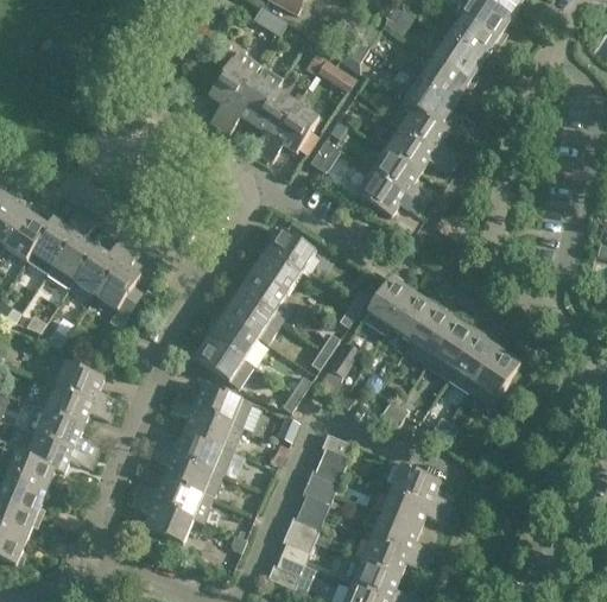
[(298,12),(304,0),(277,0),(298,12)]
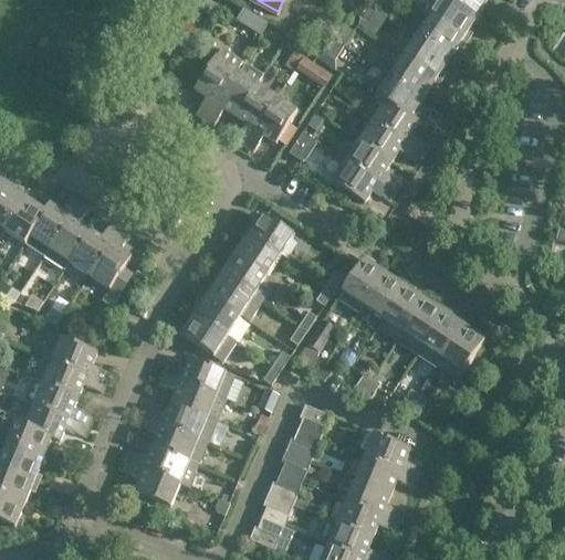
[(369,0),(361,14),(368,19),(377,4),(369,0)]
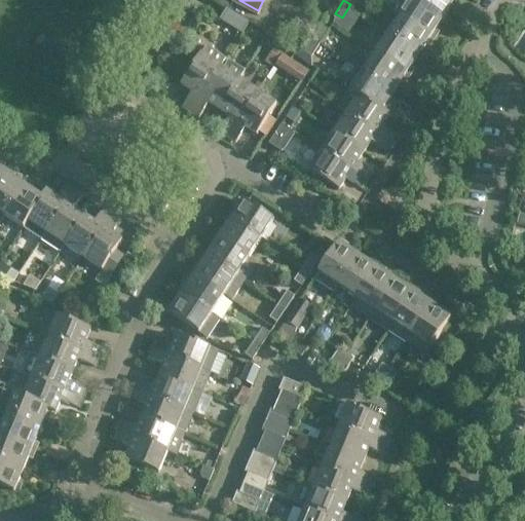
[(432,32),(444,13),(424,0),(402,0),(396,8),(402,12),(432,32)]
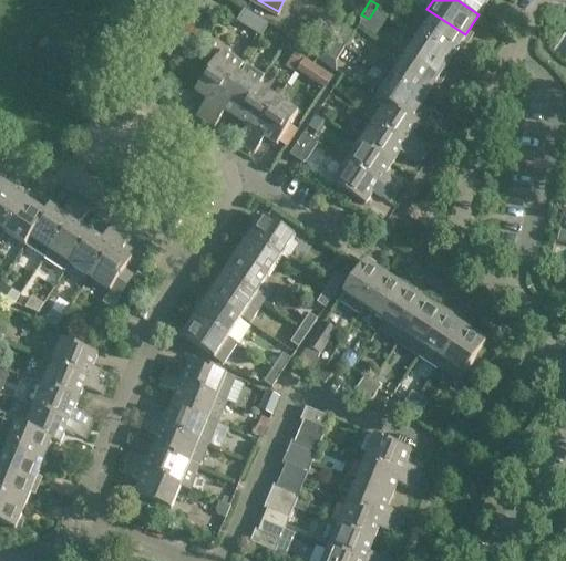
[(458,0),(479,14),(489,0),(458,0)]
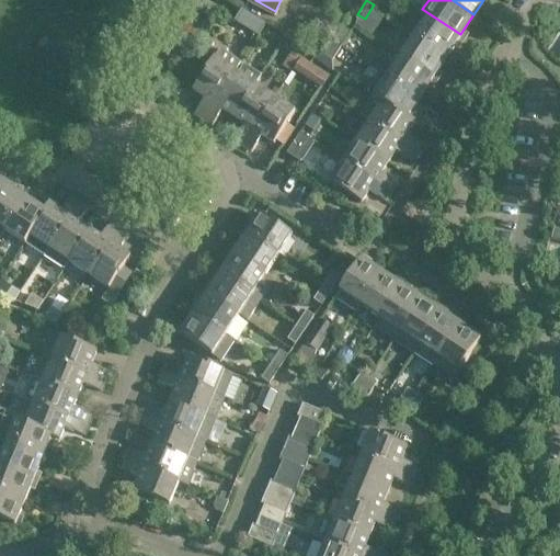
[(242,4),(236,15),(260,31),(266,19),(242,4)]
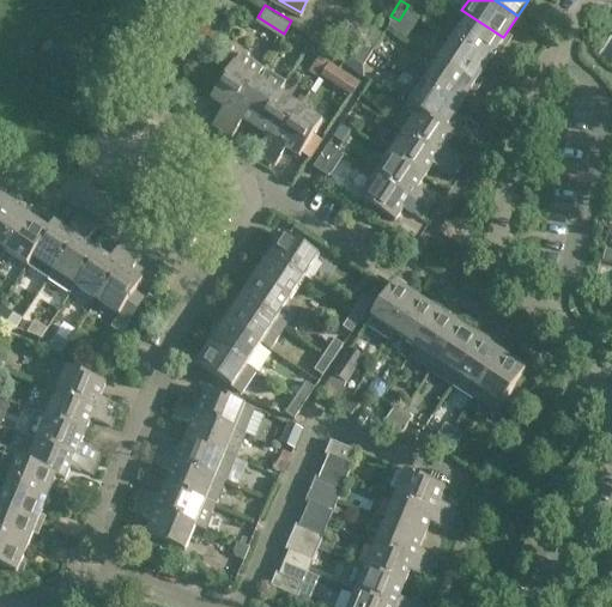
[(489,59),(503,37),(468,14),(454,35),(489,59)]
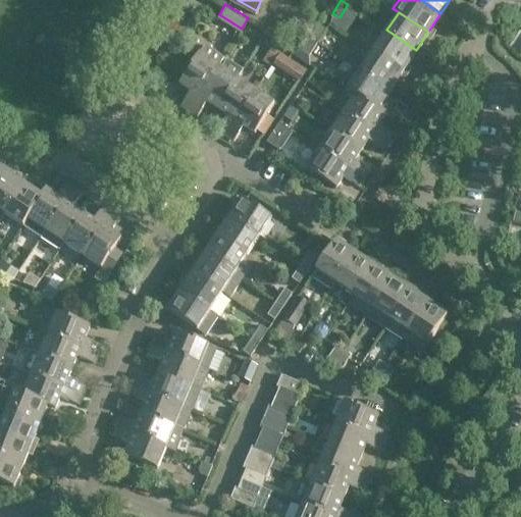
[(327,26),(320,20),(312,34),(319,39),(327,26)]
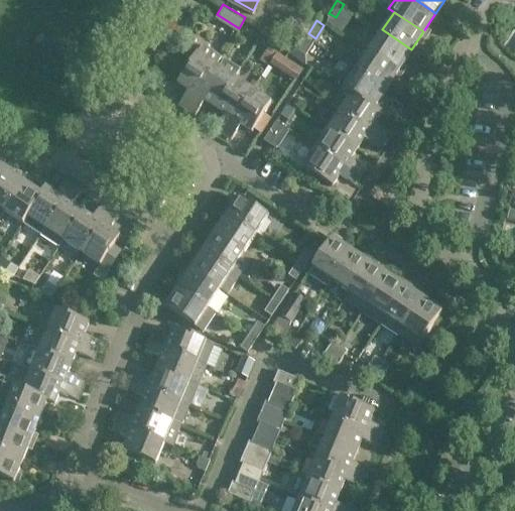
[(245,22),(240,29),(246,33),(252,32),(254,28),(245,22)]
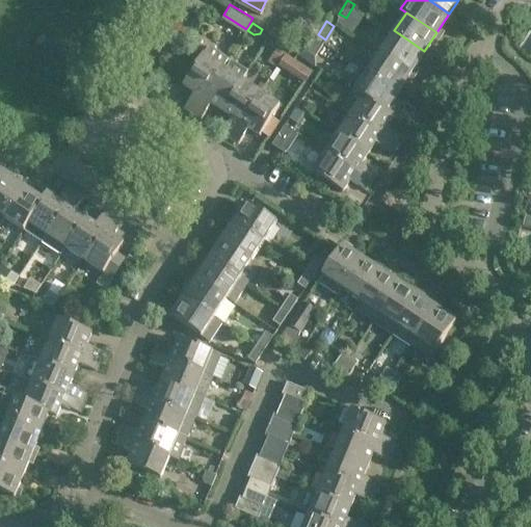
[(412,70),(424,51),(394,30),(381,50),(412,70)]
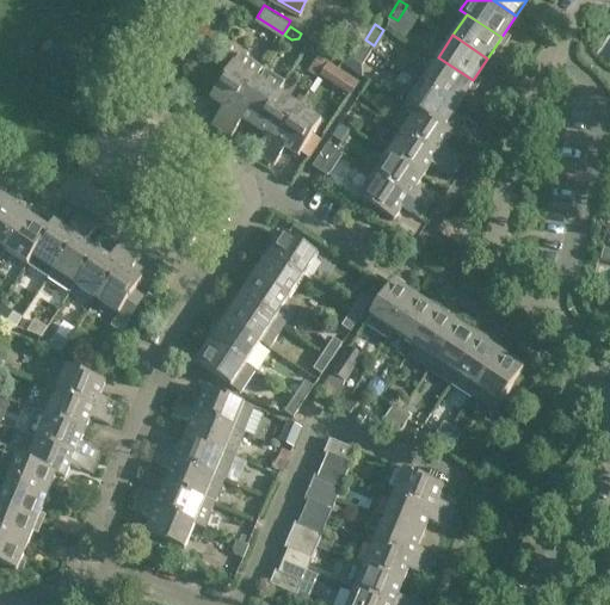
[(355,55),(363,61),(374,45),(365,39),(355,55)]
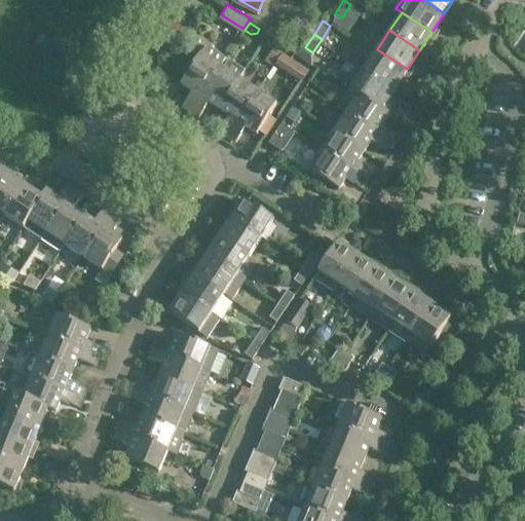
[(201,50),(182,81),(193,88),(183,104),(192,109),(221,64),(221,63),(226,54),(207,42),(201,50)]
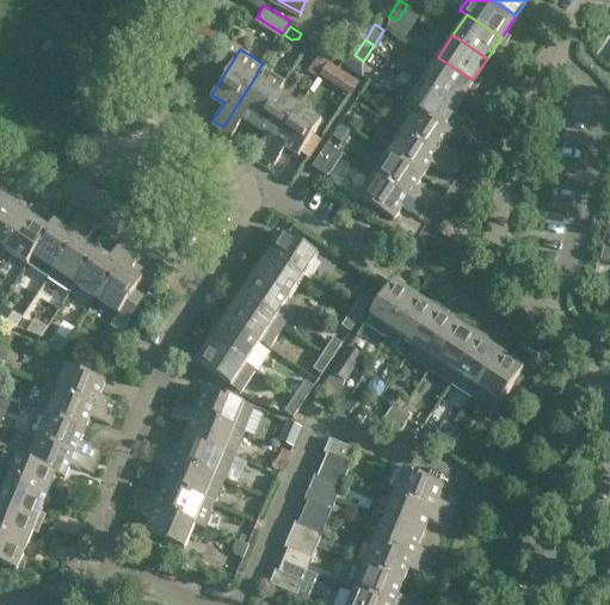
[(328,57),(321,69),(331,76),(339,65),(328,57)]
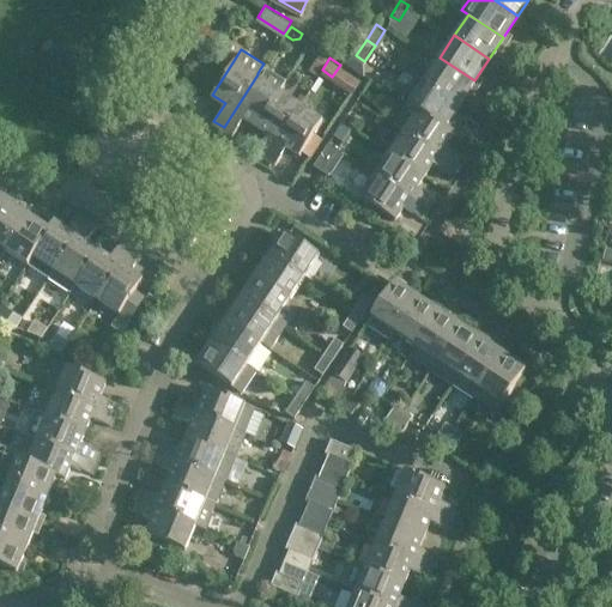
[(432,67),(425,79),(460,102),(474,80),(440,58),(432,67)]
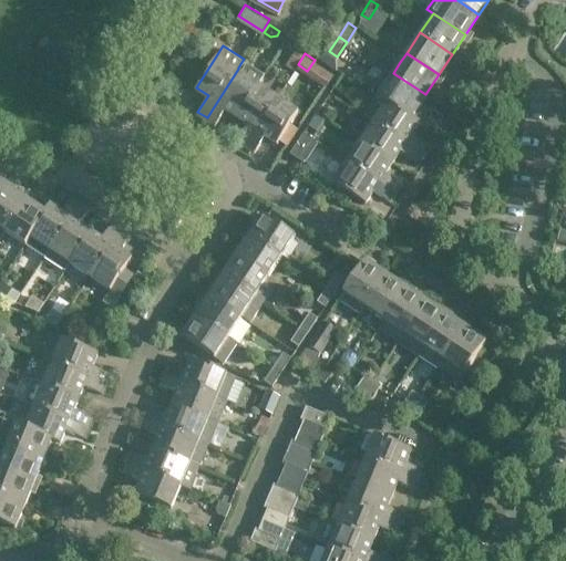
[(237,114),(259,82),(265,72),(247,60),(240,70),(238,69),(207,117),(215,123),(226,106),(237,114)]
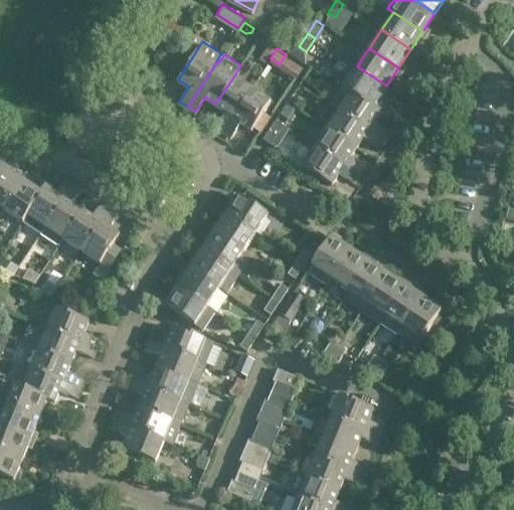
[(351,91),(351,90),(374,104),(375,103),(386,86),(351,62),(344,72),(350,76),(344,86),(351,91)]
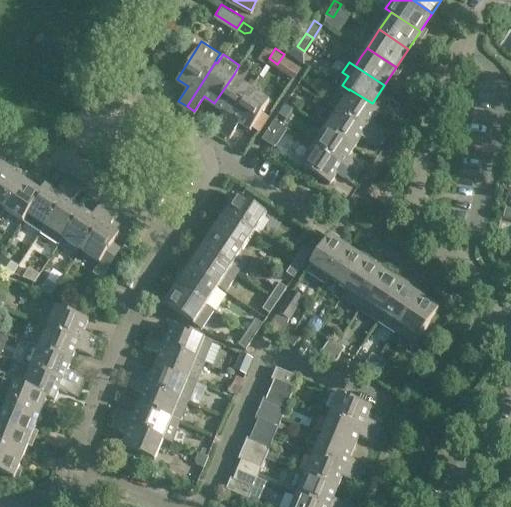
[(214,124),(223,129),(251,85),(234,74),(214,103),(224,109),(214,124)]
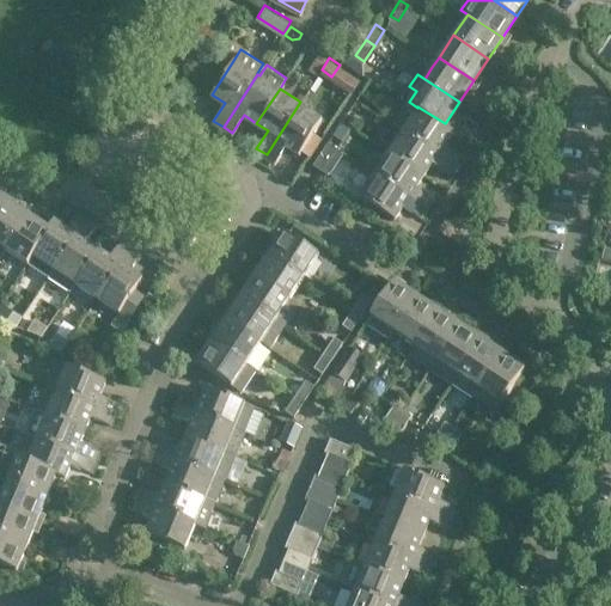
[(445,123),(417,106),(417,108),(409,102),(405,99),(392,121),(403,128),(456,163),(463,153),(445,141),(454,128),(446,122),(445,123)]
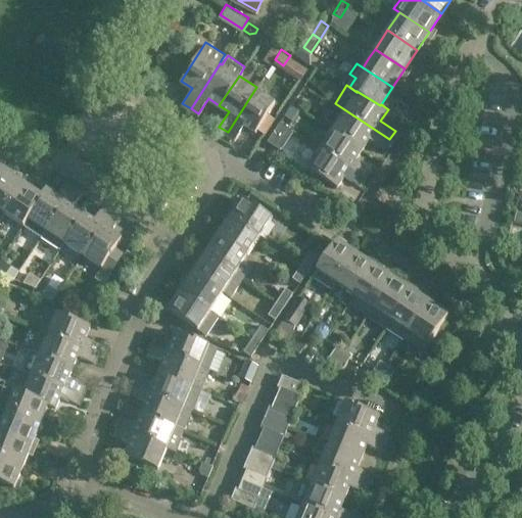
[(245,123),(256,130),(276,100),(256,87),(228,132),(235,137),(245,123)]
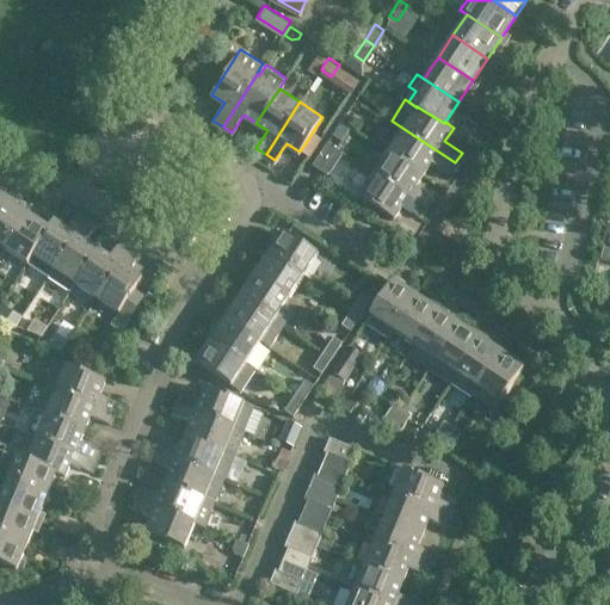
[(350,107),(344,117),(350,122),(356,112),(350,107)]
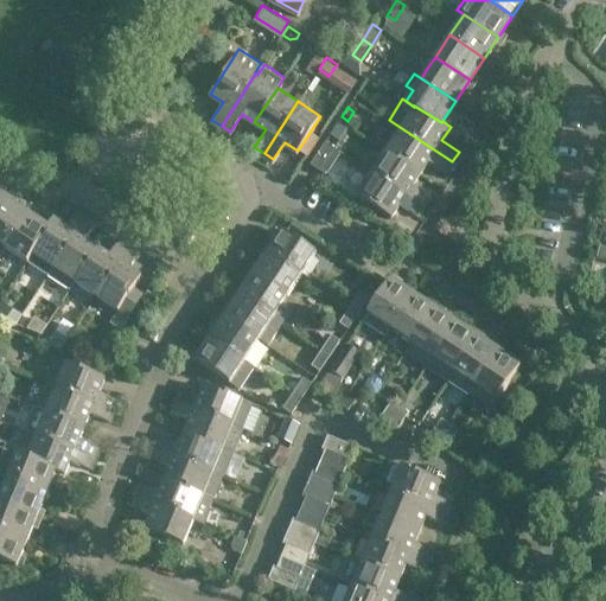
[(400,127),(387,148),(421,171),(429,159),(446,171),(452,161),(400,127)]
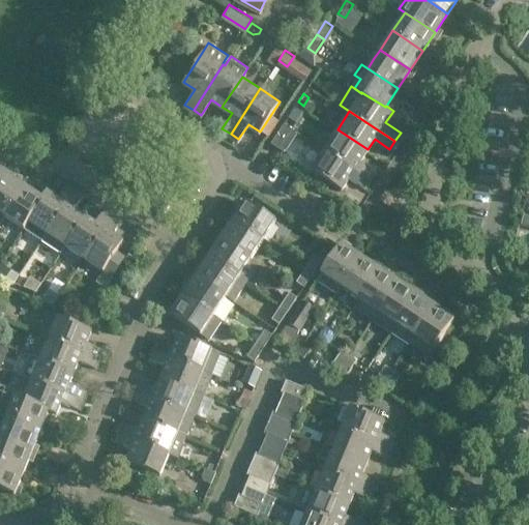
[(284,149),(297,129),(284,121),(271,140),(284,149)]
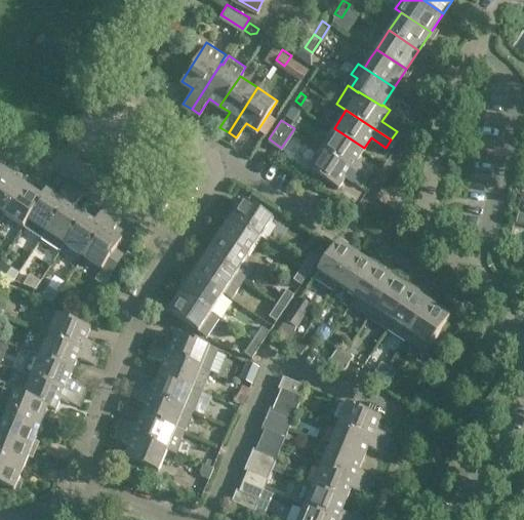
[(334,128),(322,147),(367,176),(372,168),(357,158),(364,148),(334,128)]
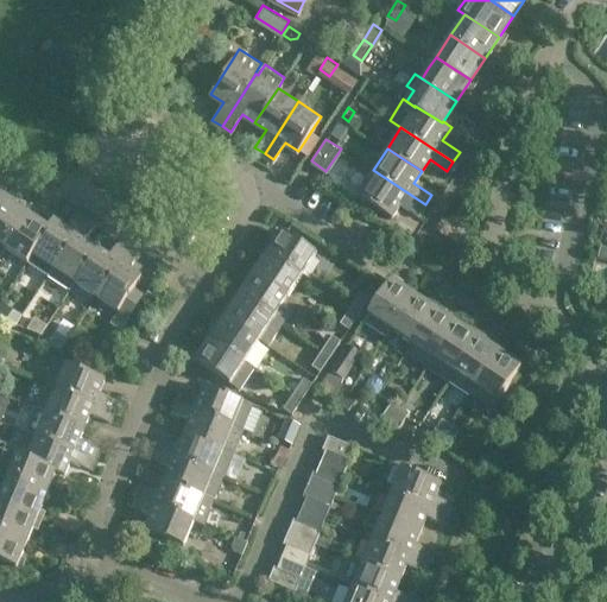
[(425,204),(373,170),(358,192),(392,215),(402,202),(418,214),(425,204)]
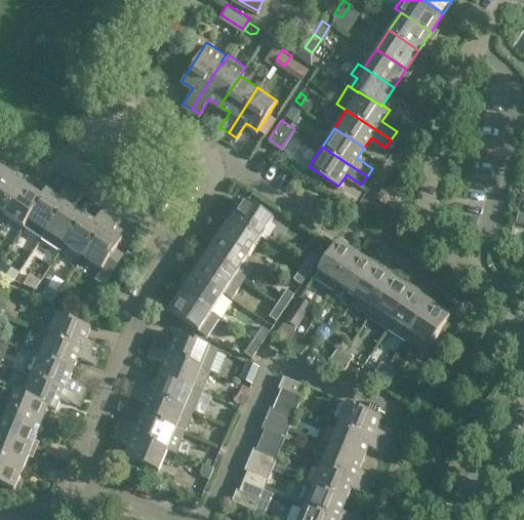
[(24,181),(5,168),(0,175),(0,207),(4,210),(24,181)]
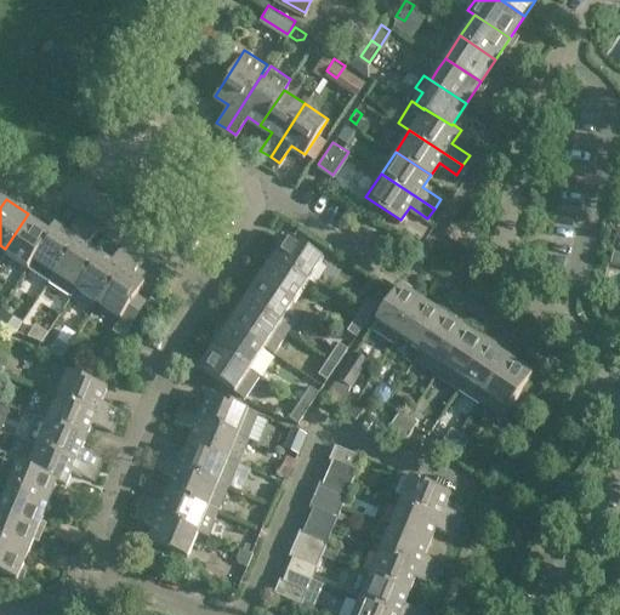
[(50,227),(51,228),(28,265),(50,279),(91,217),(80,210),(69,228),(56,220),(50,227)]
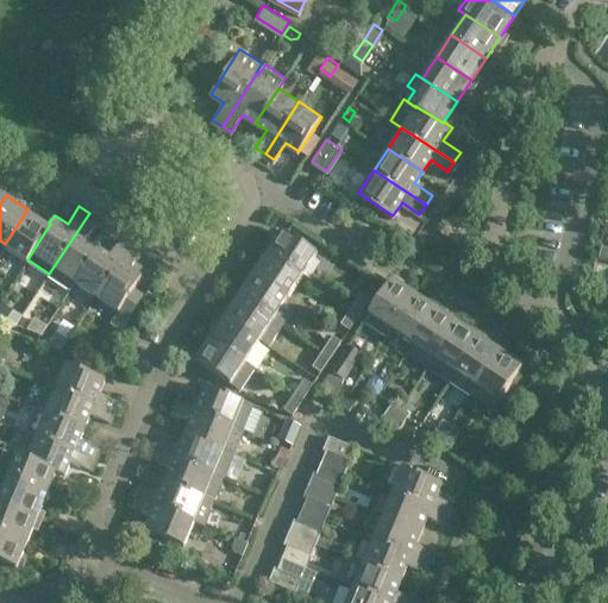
[(27,259),(50,224),(49,223),(27,209),(5,244),(27,259)]
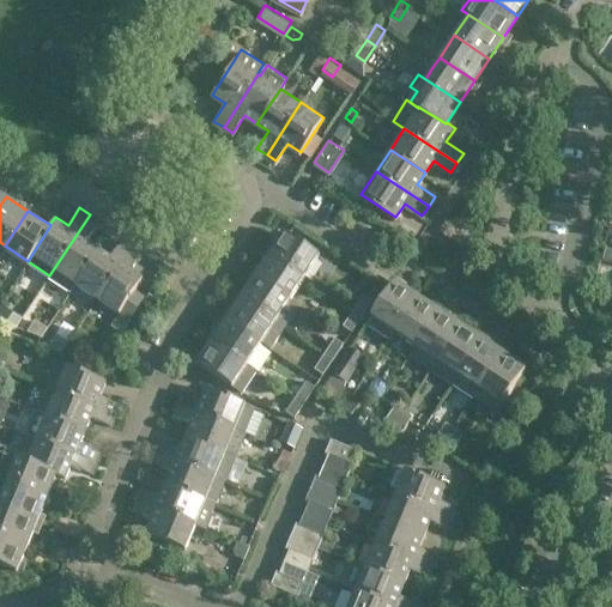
[(77,281),(100,247),(88,237),(98,220),(90,214),(49,275),(71,290),(77,281)]
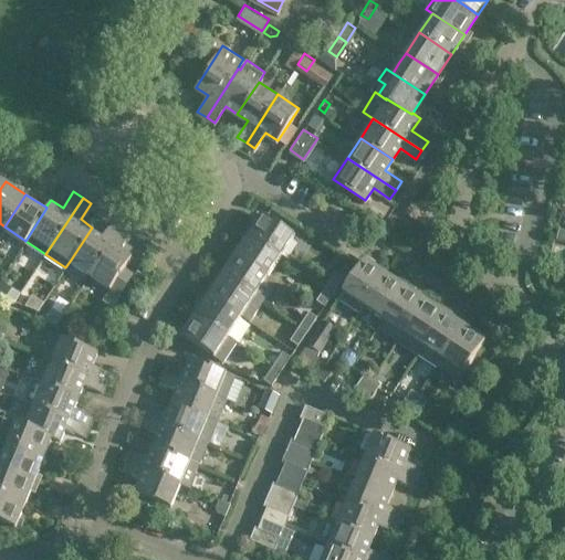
[(249,231),(282,253),(295,232),(262,211),(249,231)]
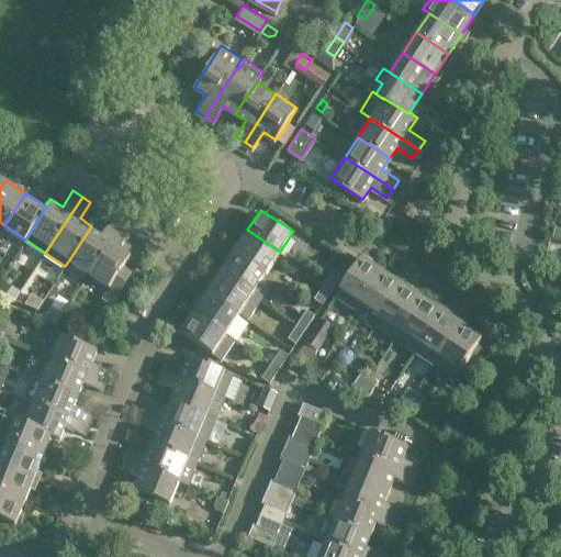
[(102,233),(91,226),(70,258),(90,271),(122,223),(112,216),(102,233)]
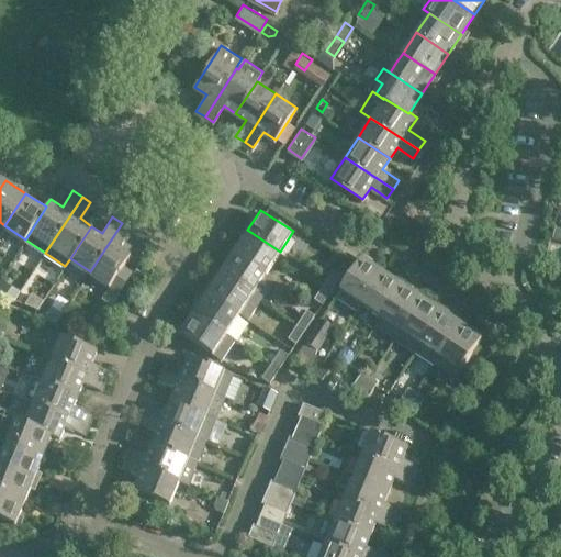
[(132,253),(120,244),(130,229),(122,223),(90,271),(120,291),(133,269),(124,264),(132,253)]
